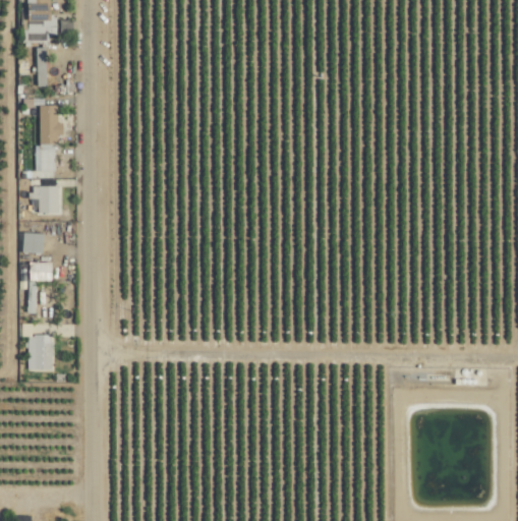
[(36,171),(56,171),(56,135),(63,135),(63,122),(58,122),(58,105),(39,105),(40,151),(36,151),(36,171)]
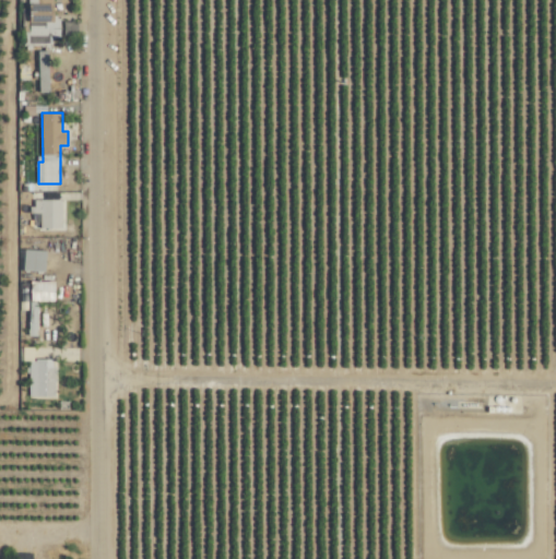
[(62,229),(63,200),(39,200),(39,229),(62,229)]
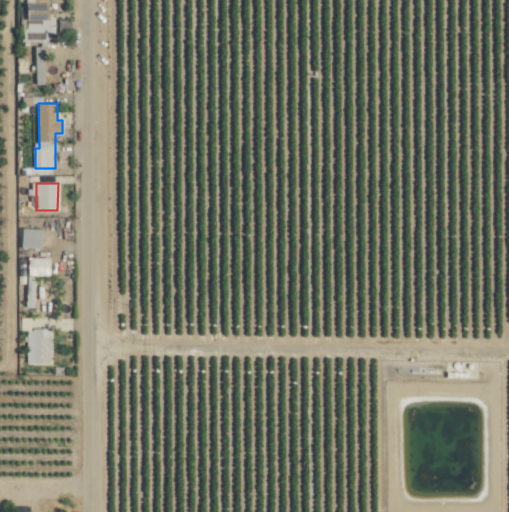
[(41,249),(42,229),(19,229),(19,249),(41,249)]
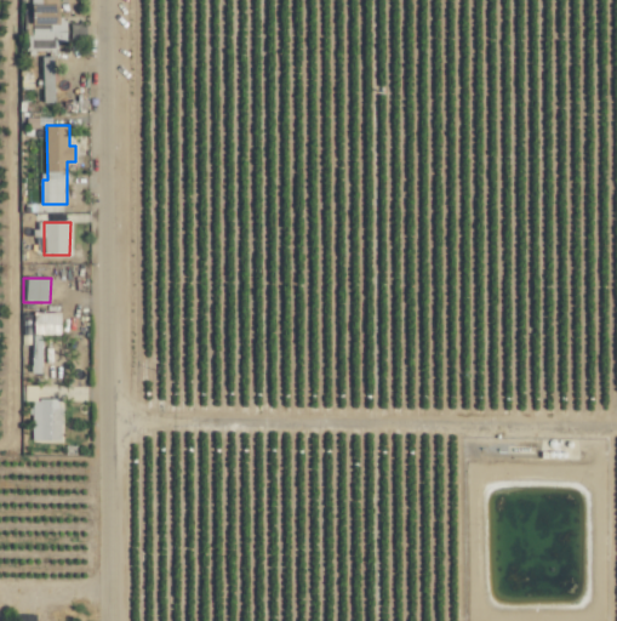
[(62,313),(34,313),(34,335),(62,336),(62,313)]
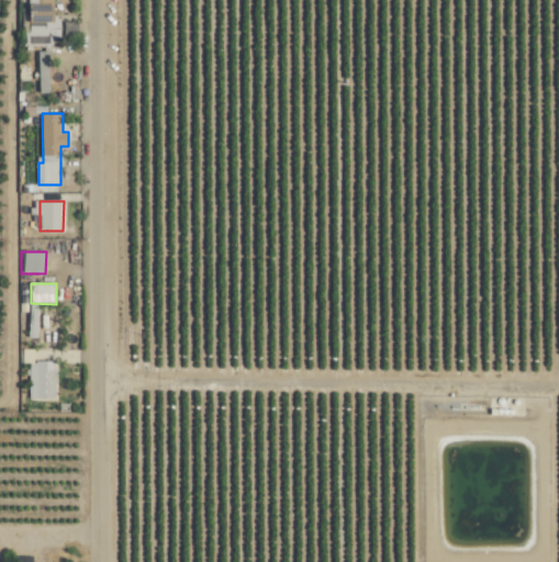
[(38,338),(40,317),(32,317),(31,338),(38,338)]
